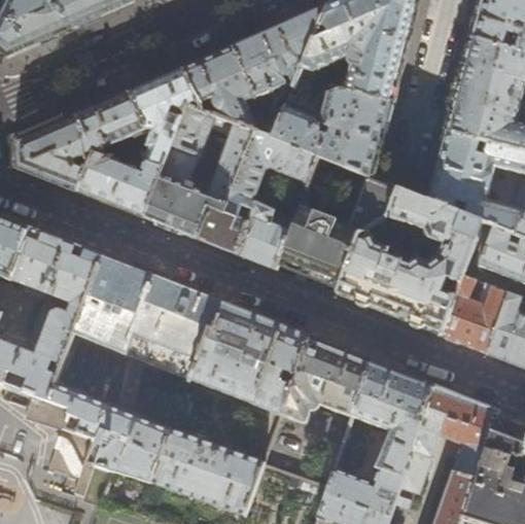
[(6,0),(0,11),(0,46),(6,54),(64,28),(130,0),(6,0)]
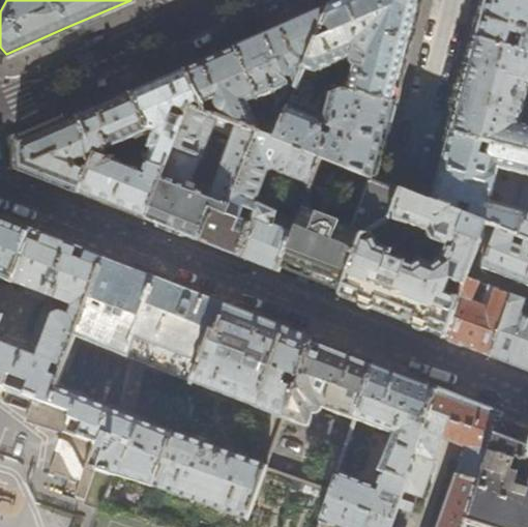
[(335,0),(328,3),(298,77),(310,79),(311,80),(313,68),(349,53),(349,56),(350,60),(353,64),(347,89),(391,100),(406,45),(417,0),(335,0)]
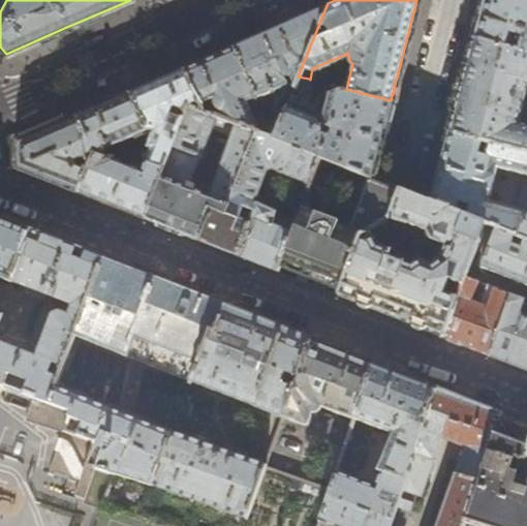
[(481,0),(471,36),(526,51),(526,0),(481,0)]
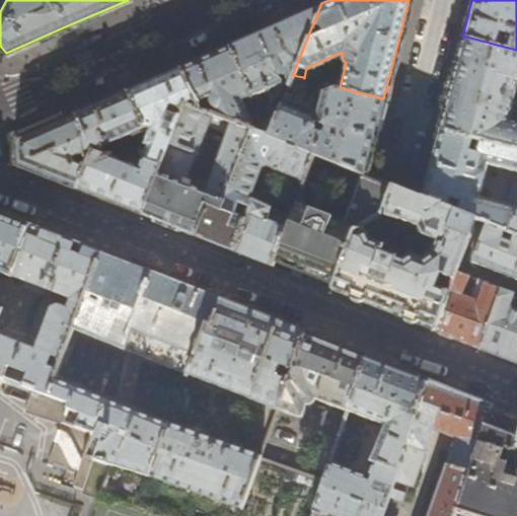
[(267,27),(228,44),(251,94),(253,93),(267,87),(269,92),(279,87),(278,83),(280,81),(280,77),(279,76),(278,74),(279,73),(281,73),(284,71),(289,83),(292,75),(321,3),(267,27)]
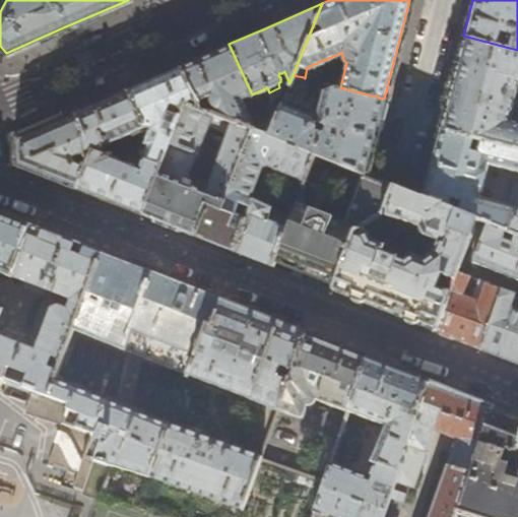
[(517,50),(463,36),(451,81),(440,128),(517,148),(517,50)]
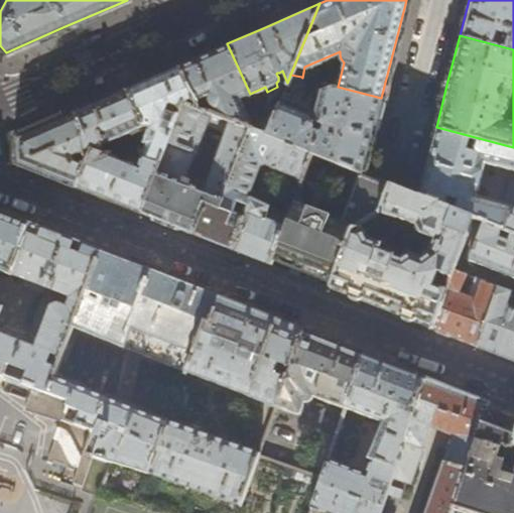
[(210,51),(178,66),(199,107),(249,126),(266,133),(268,129),(262,117),(252,121),(242,98),(250,94),(227,43),(210,51)]
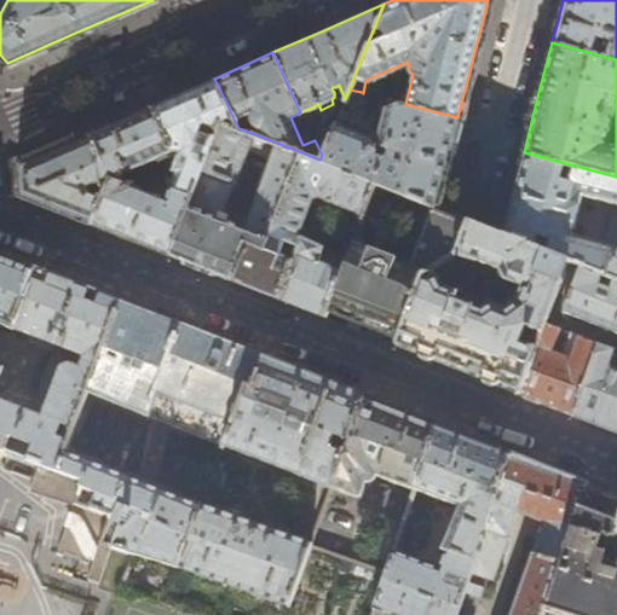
[(151,105),(172,149),(180,152),(173,170),(176,172),(169,187),(191,196),(218,121),(238,128),(214,79),(189,90),(151,105)]
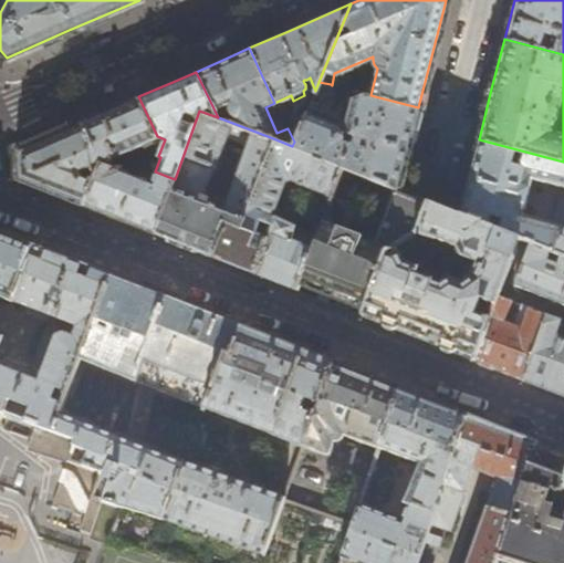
[(331,84),(319,82),(315,91),(325,94),(329,91),(331,84)]
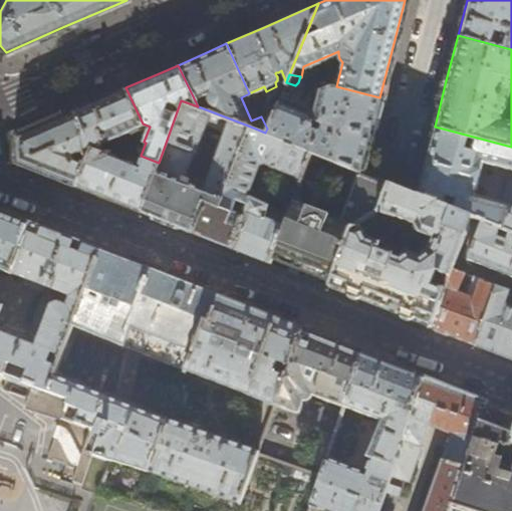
[(370,135),(379,97),(336,86),(327,84),(318,86),(312,107),(318,120),(321,122),(320,125),(321,131),(318,133),(315,128),(310,125),(311,121),(306,111),(279,99),(276,106),(267,129),(265,133),(309,151),(355,169),(360,171),(370,135)]
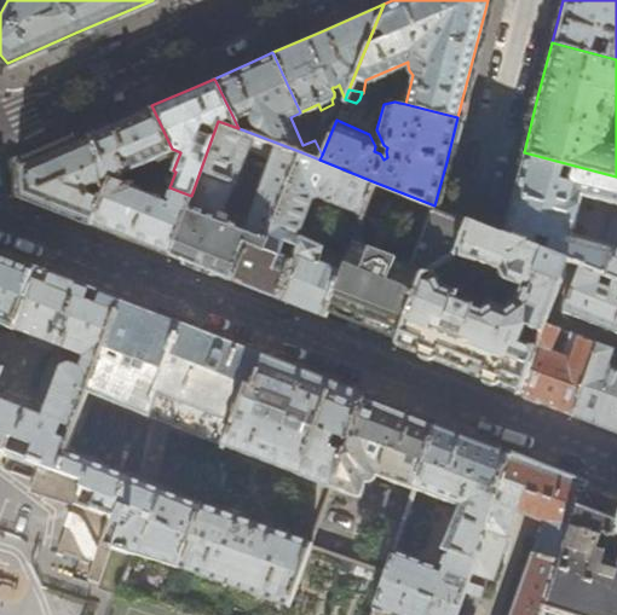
[(130,115),(88,133),(109,177),(121,181),(122,178),(120,178),(124,175),(125,170),(130,180),(139,177),(148,179),(155,183),(159,184),(163,172),(157,169),(153,157),(172,149),(151,105),(130,115)]
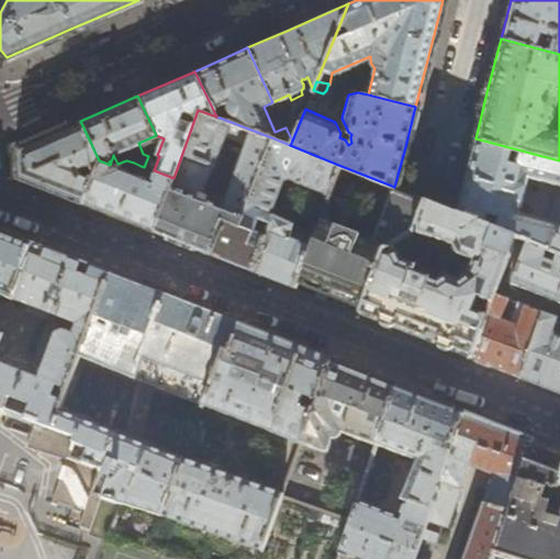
[(237,225),(271,137),(216,116),(198,110),(174,178),(154,231),(178,239),(208,252),(220,219),(237,225)]
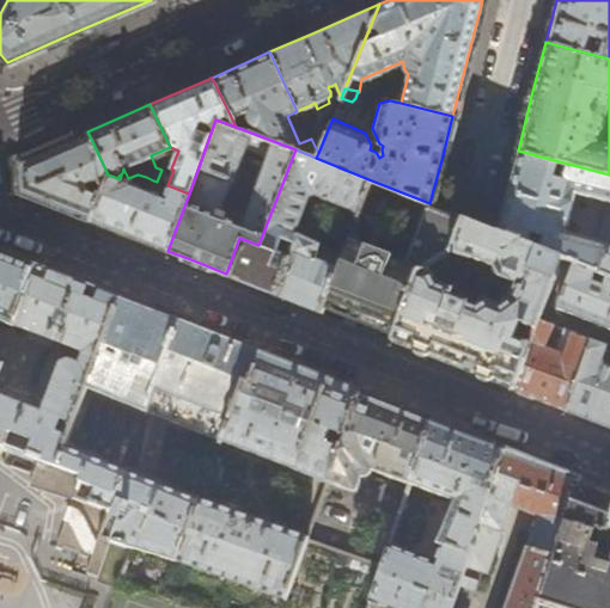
[(310,135),(311,139),(318,153),(329,127),(310,135)]
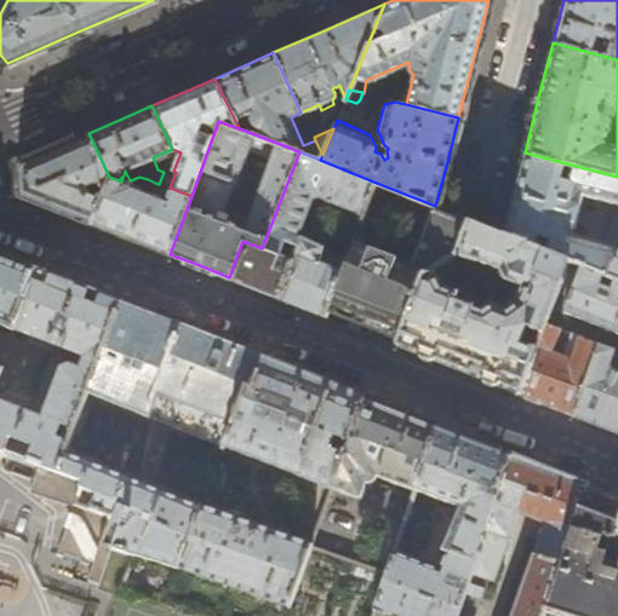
[(108,179),(109,177),(89,133),(59,147),(18,165),(19,195),(55,208),(91,223),(102,191),(92,189),(93,184),(108,179)]
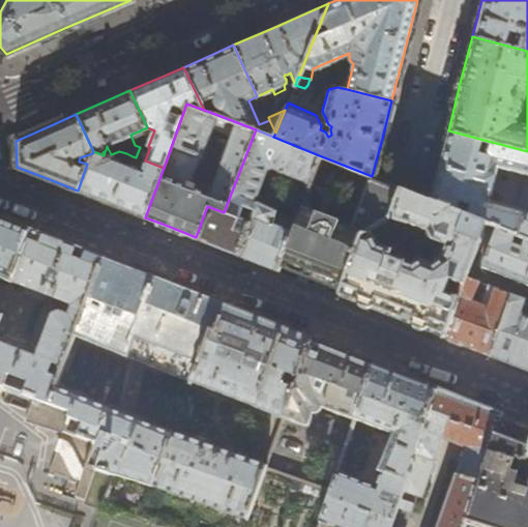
[(319,155),(273,137),(256,129),(224,212),(207,206),(196,237),(236,253),(276,269),(279,265),(296,217),(252,201),(263,169),(269,166),(303,179),(306,188),(319,155)]
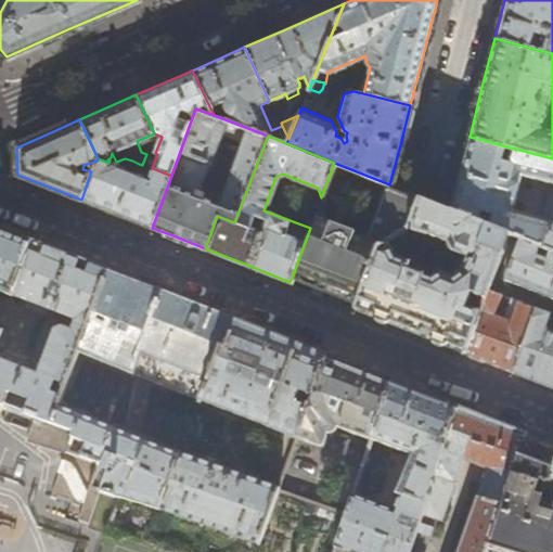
[(552,182),(552,158),(470,137),(459,176),(450,209),(505,232),(516,236),(536,245),(541,247),(549,220),(549,219),(511,209),(519,174),(552,182)]
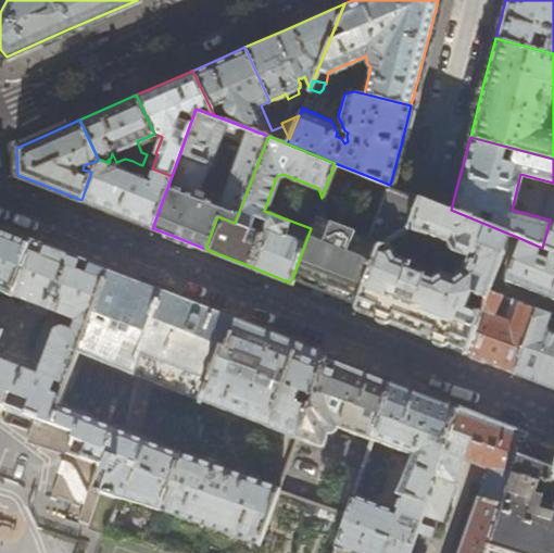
[(98,159),(97,161),(91,172),(82,200),(117,214),(152,228),(172,176),(152,168),(148,179),(117,167),(116,162),(112,164),(109,163),(98,159)]
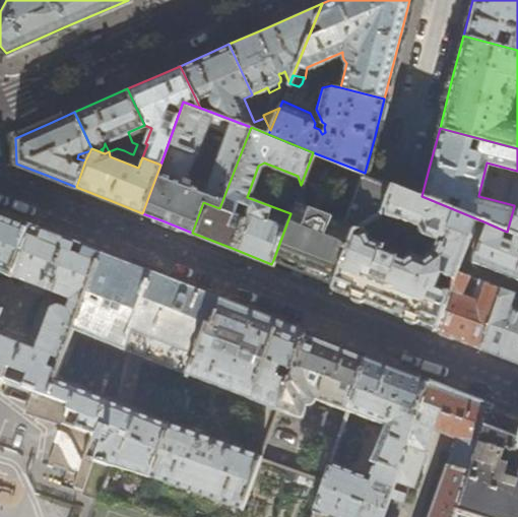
[(360,171),(313,152),(301,185),(290,213),(273,260),(302,271),(333,282),(353,231),(359,227),(338,218),(343,216),(360,171)]
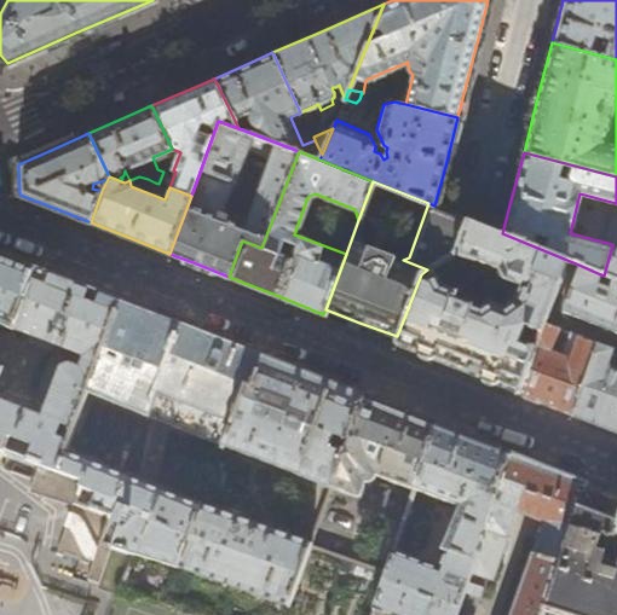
[(605,236),(613,238),(616,225),(616,212),(611,210),(605,236)]
